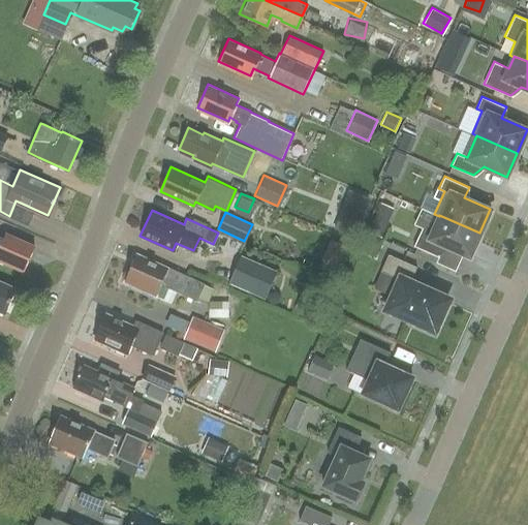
[(469,256),(479,233),(439,215),(439,216),(430,238),(420,233),(413,245),(436,254),(446,246),(469,256)]
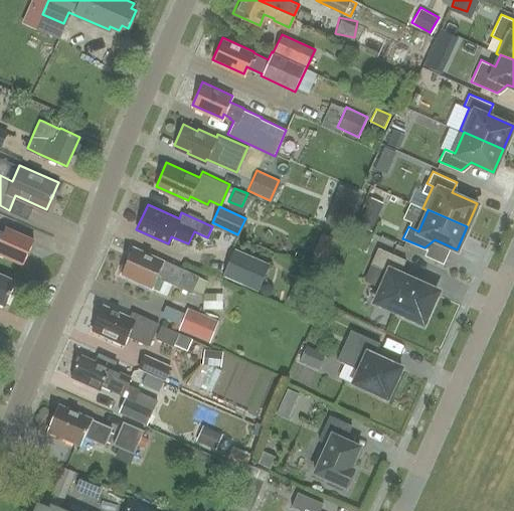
[(3,229),(0,227),(0,250),(23,262),(33,239),(4,226),(3,229)]
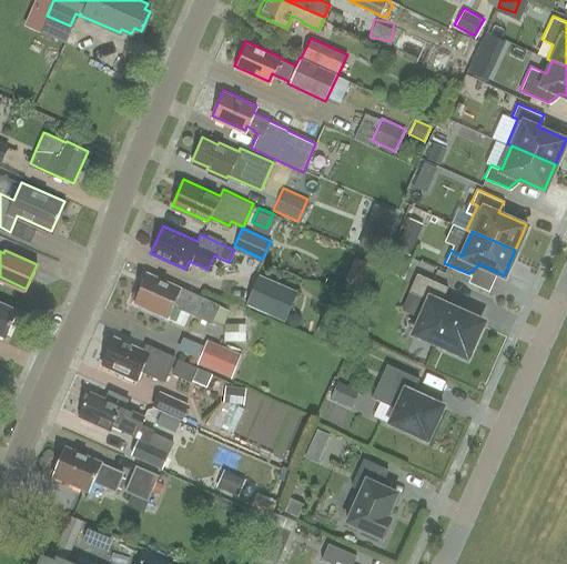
[(354,255),(343,279),(362,288),(373,264),(354,255)]
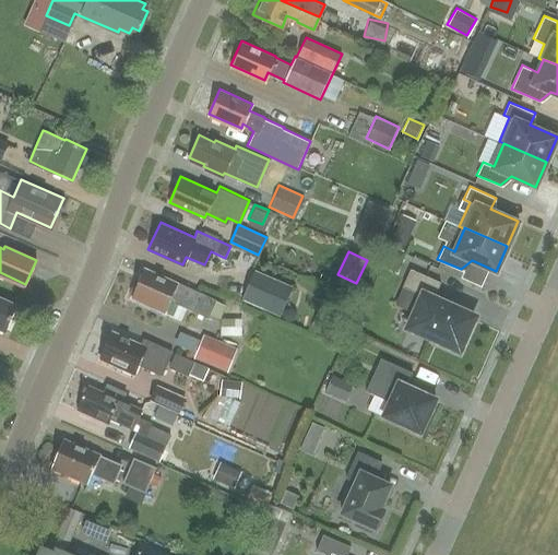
[(198,291),(144,267),(138,281),(134,280),(129,293),(132,294),(131,297),(180,319),(186,307),(208,317),(209,315),(218,319),(225,305),(215,300),(216,297),(198,290),(198,291)]
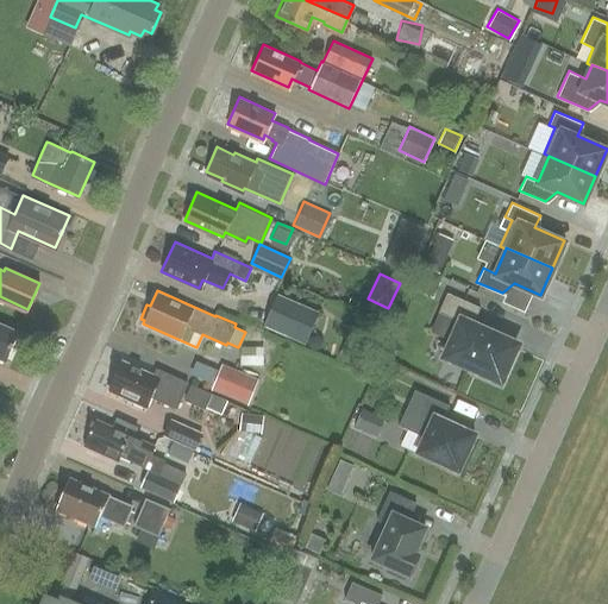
[(500,381),(515,345),(516,344),(471,323),(480,306),(446,291),(438,310),(461,320),(444,356),(500,381)]
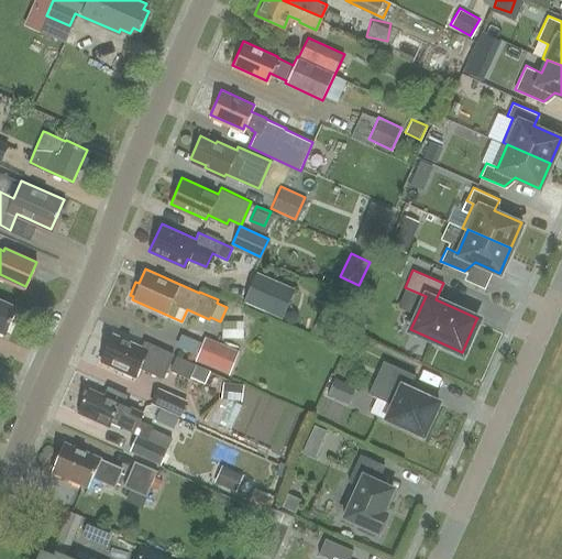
[(294,289),(255,272),(242,302),(281,319),(294,289)]
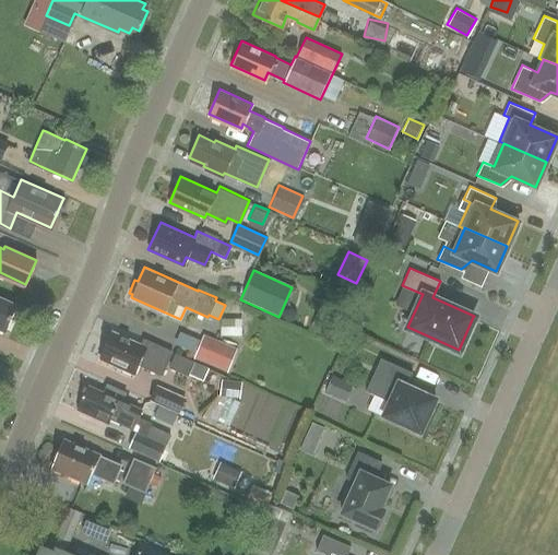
[(0,330),(4,332),(6,329),(16,305),(0,297),(0,330)]
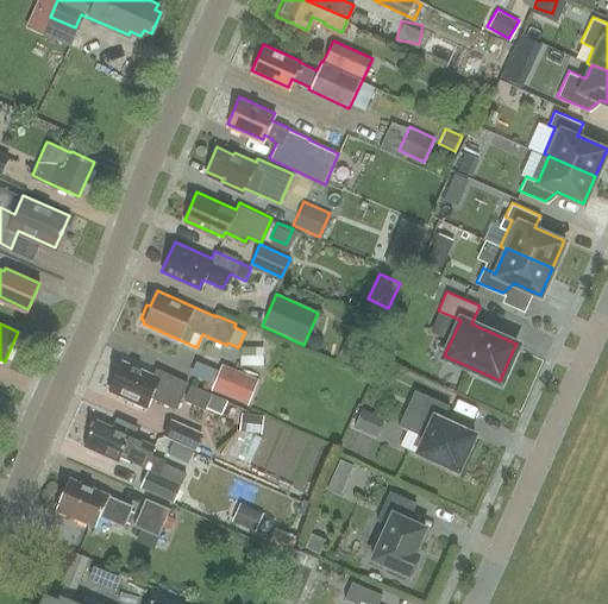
[(212,379),(218,366),(194,357),(189,369),(212,379)]
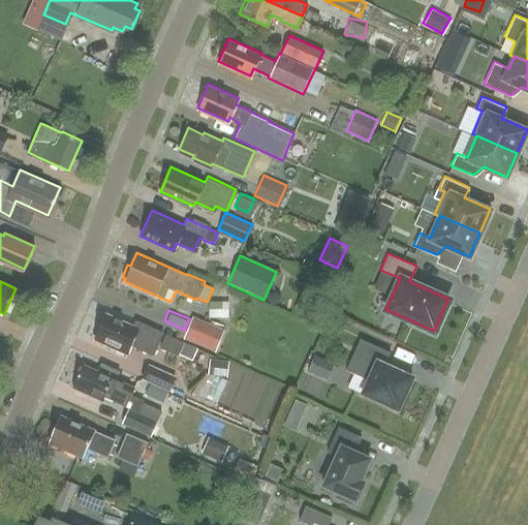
[(104,312),(94,337),(113,345),(117,349),(126,353),(130,344),(152,354),(162,333),(135,320),(133,325),(104,312)]
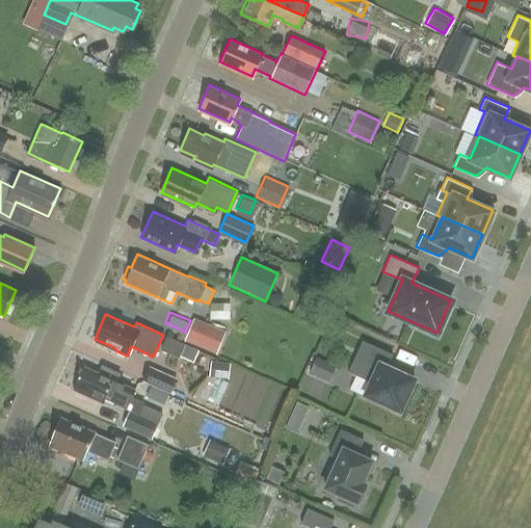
[(224,332),(193,318),(184,340),(214,353),(224,332)]
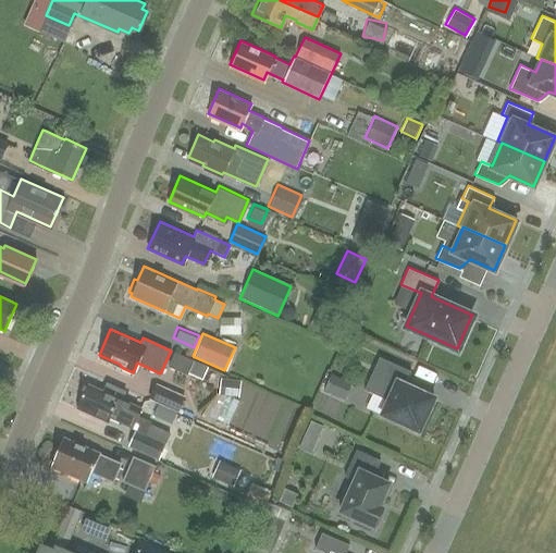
[(207,366),(174,352),(169,365),(201,379),(207,366)]
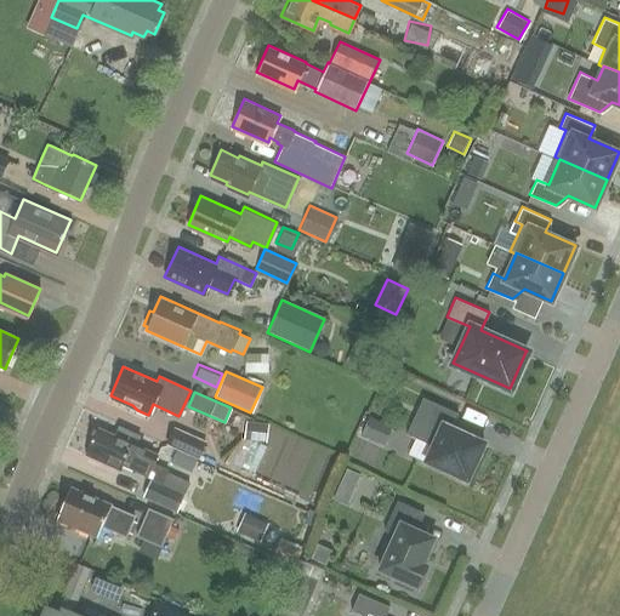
[(467,479),(483,441),(451,427),(458,412),(421,395),(405,433),(432,445),(425,461),(467,479)]
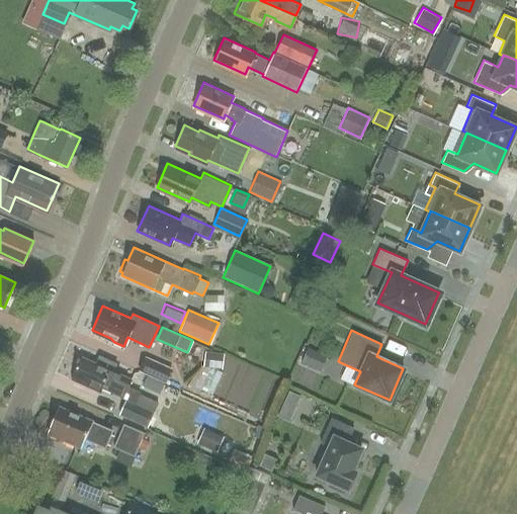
[(321,369),(327,354),(307,346),(300,361),(321,369)]
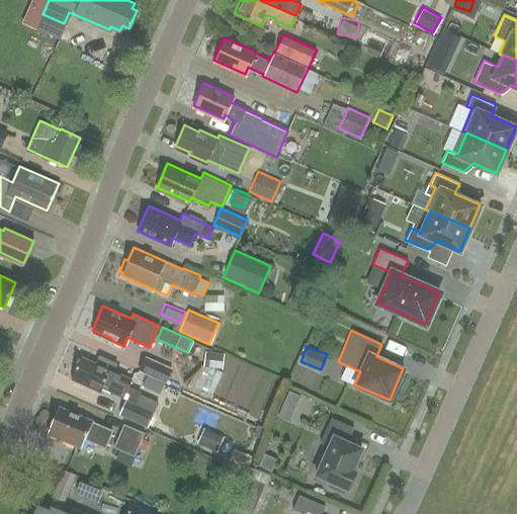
[(222,367),(224,352),(204,350),(203,365),(222,367)]
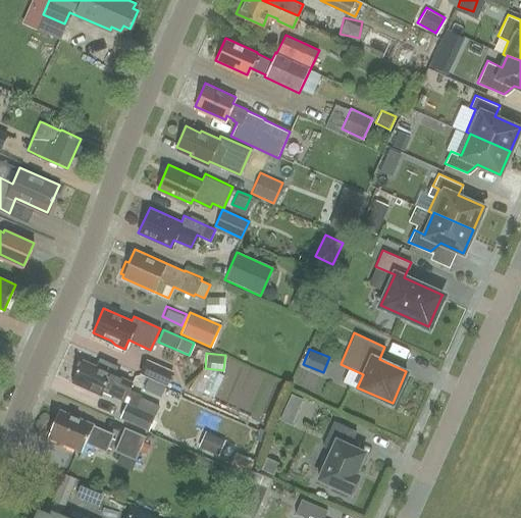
[(124,395),(127,389),(132,380),(113,372),(116,365),(99,357),(96,365),(81,358),(70,380),(101,394),(102,391),(122,400),(124,395)]
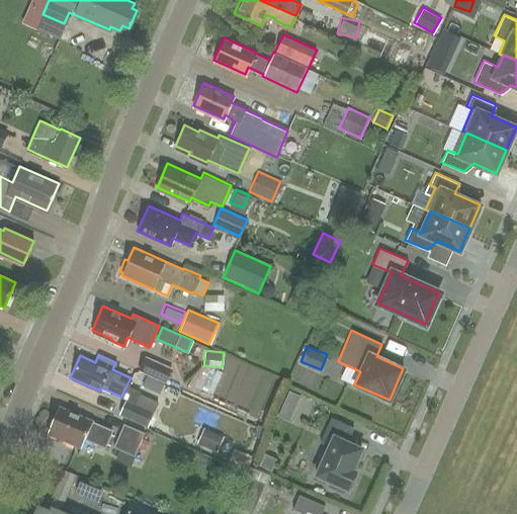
[(171,367),(144,355),(138,369),(165,381),(171,367)]
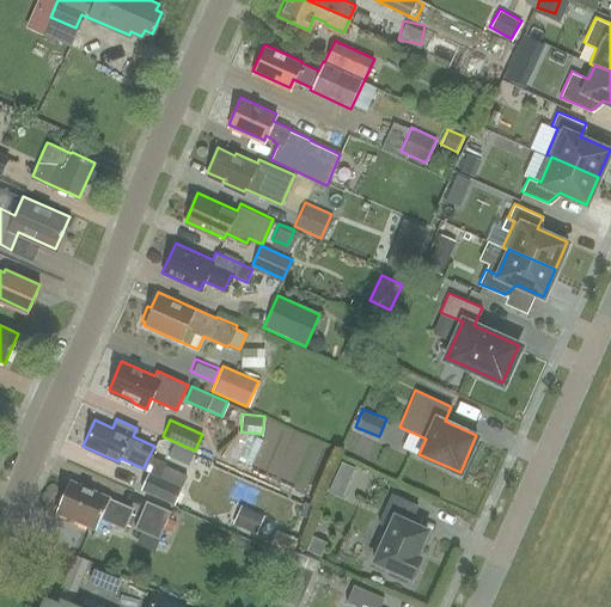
[(173,504),(181,485),(187,474),(165,465),(166,463),(150,455),(146,463),(150,464),(139,489),(173,504)]
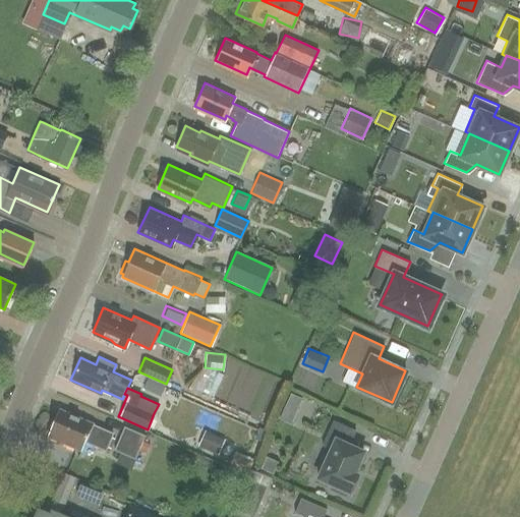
[(105,449),(112,432),(59,409),(48,434),(64,441),(67,444),(80,449),(84,440),(105,449)]
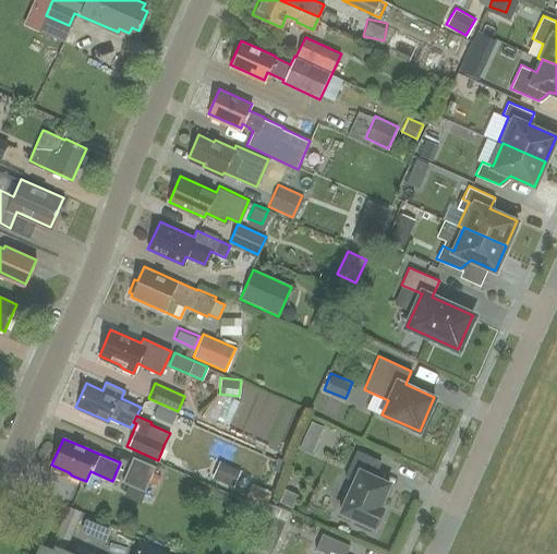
[(374,527),(383,508),(379,506),(389,483),(374,476),(380,460),(356,449),(346,476),(354,480),(340,512),(355,519),(354,522),(370,530),(372,526),(374,527)]
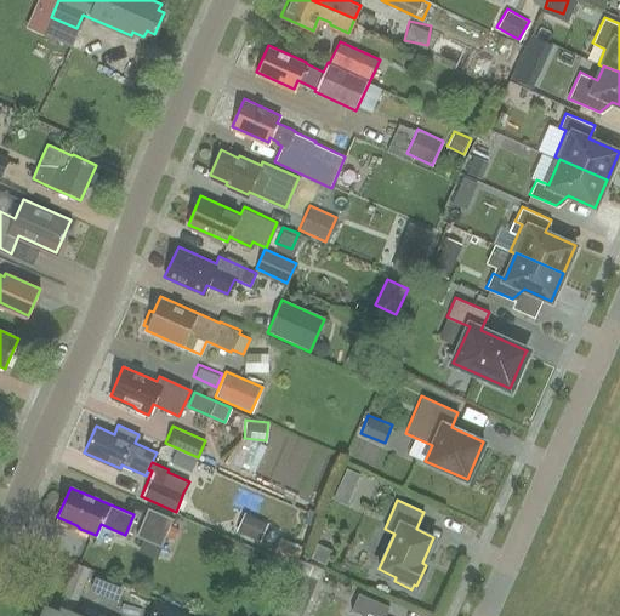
[(171,517),(146,507),(134,535),(158,546),(171,517)]
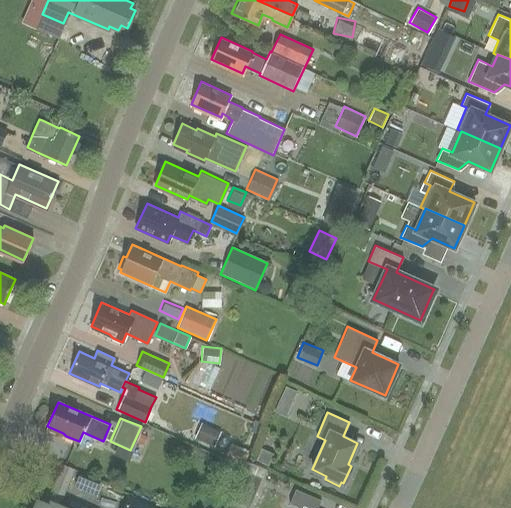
[(214,445),(220,430),(201,422),(194,436),(214,445)]
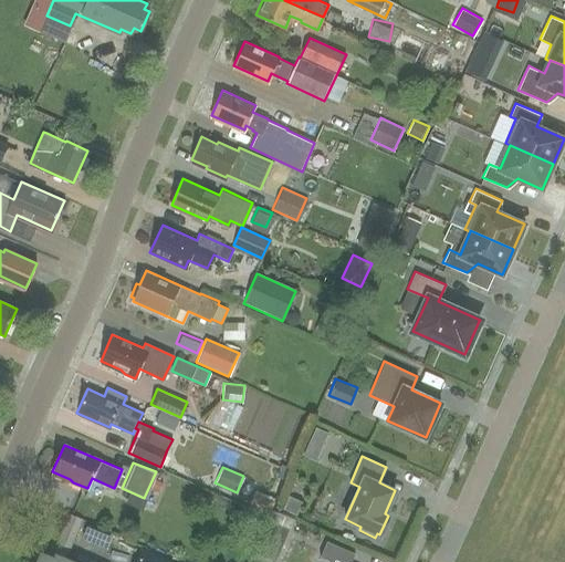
[(268,514),(274,500),(253,491),(248,506),(268,514)]
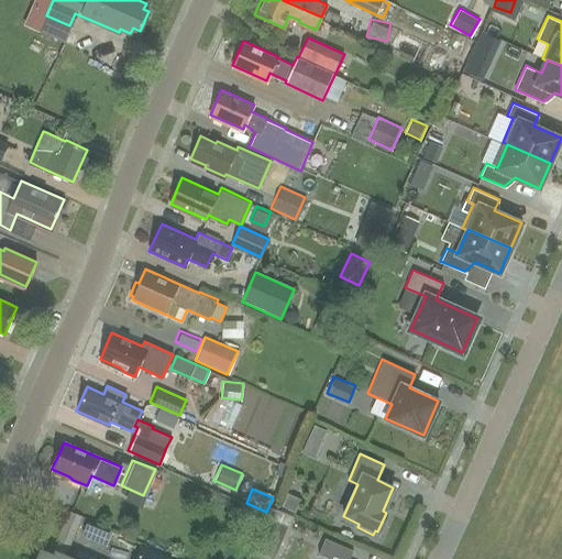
[(335,558),(334,558),(349,558),(354,549),(326,537),(319,551),(335,558)]
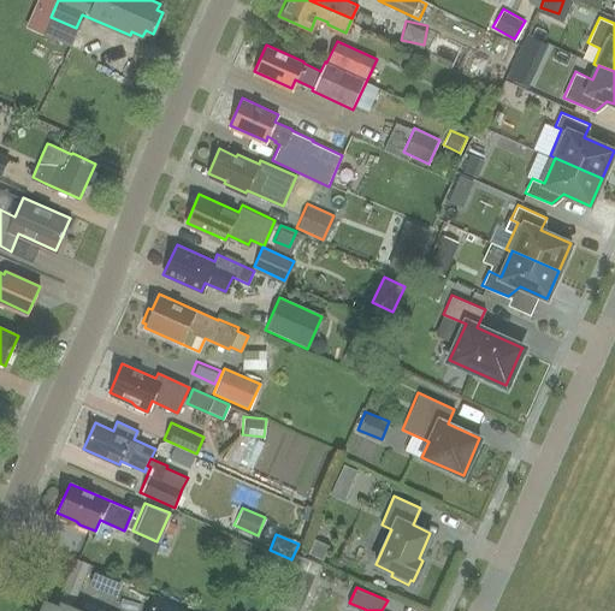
[(183,610),(154,598),(148,610),(183,610)]
